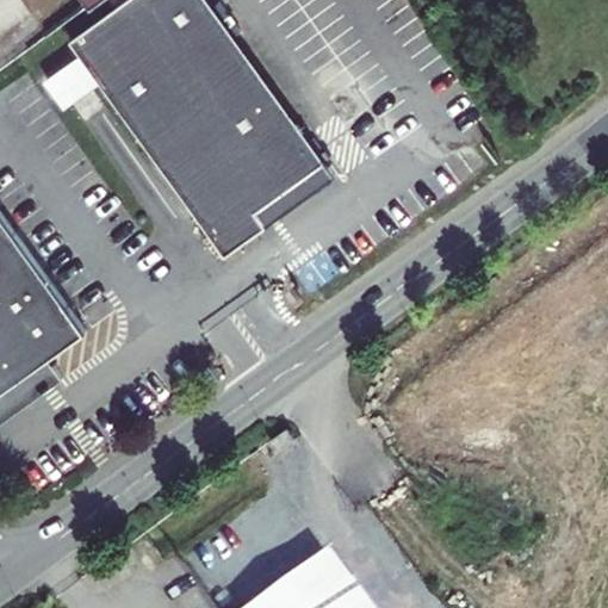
[(98,85),(208,236),(215,247),(223,258),(249,240),(265,228),(265,227),(254,213),(321,165),(323,163),(204,0),(128,0),(122,5),(109,13),(68,43),(78,57),(90,73),(98,85)]
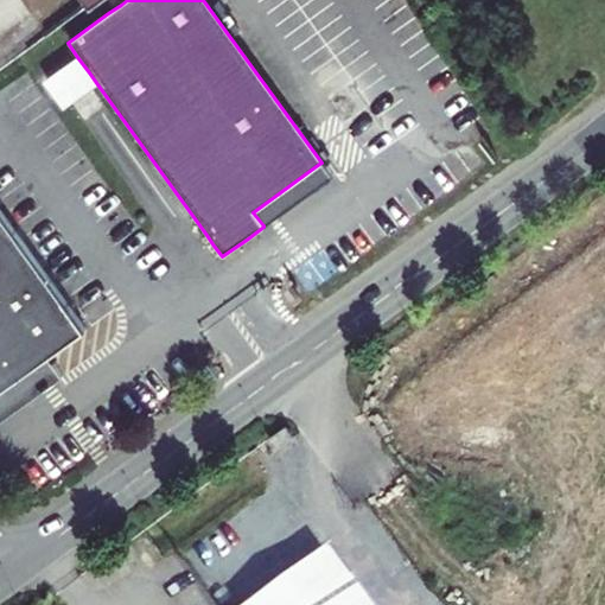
[(112,0),(103,6),(108,13),(121,5),(116,0),(112,0)]
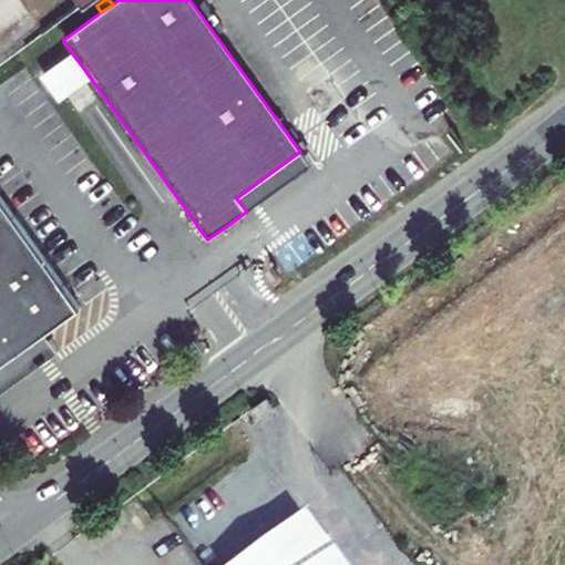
[(40,76),(51,91),(83,68),(72,53),(40,76)]
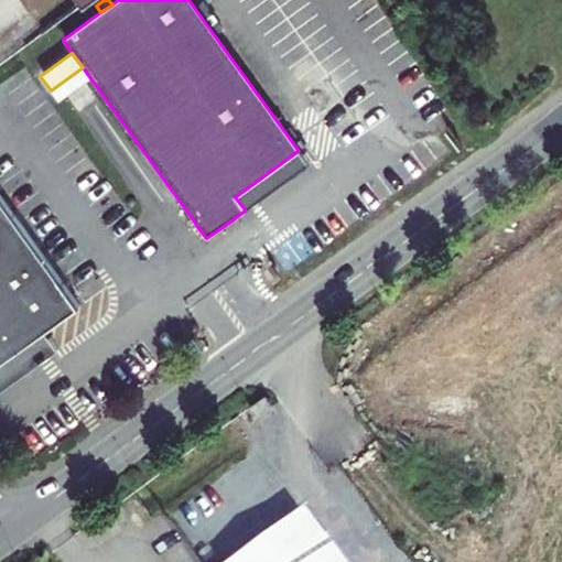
[(83,67),(51,90),(58,103),(90,78),(83,67)]
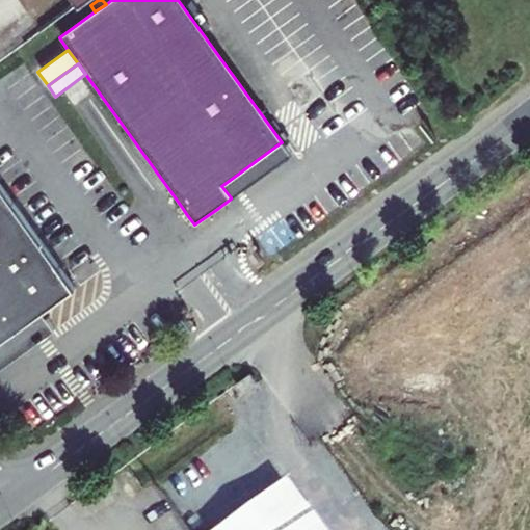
[(221,186),(231,197),(288,154),(280,143),(221,186)]
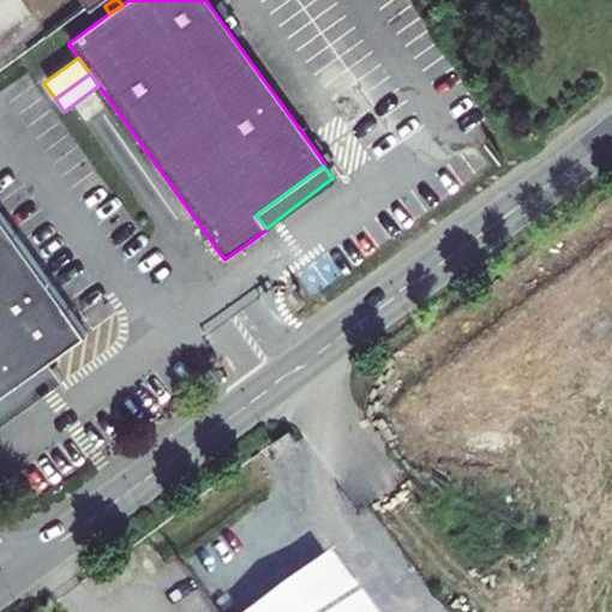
[(0,395),(46,363),(58,354),(83,336),(0,222),(0,395)]
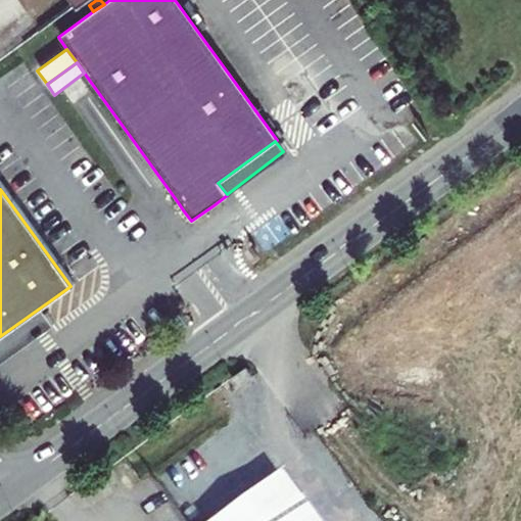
[(0,363),(51,326),(39,309),(0,336),(0,363)]
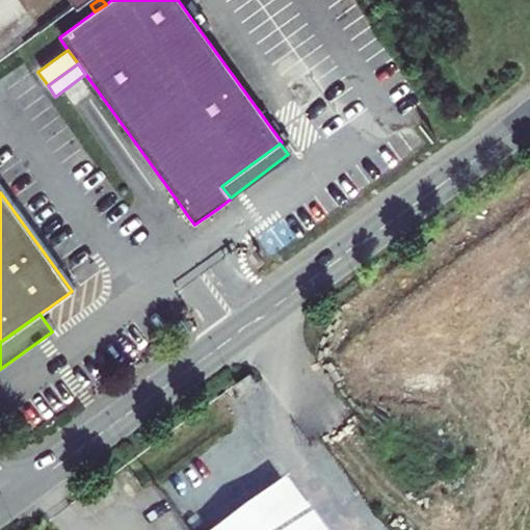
[(258,381),(254,375),(249,375),(247,375),(236,383),(243,393),(258,381)]
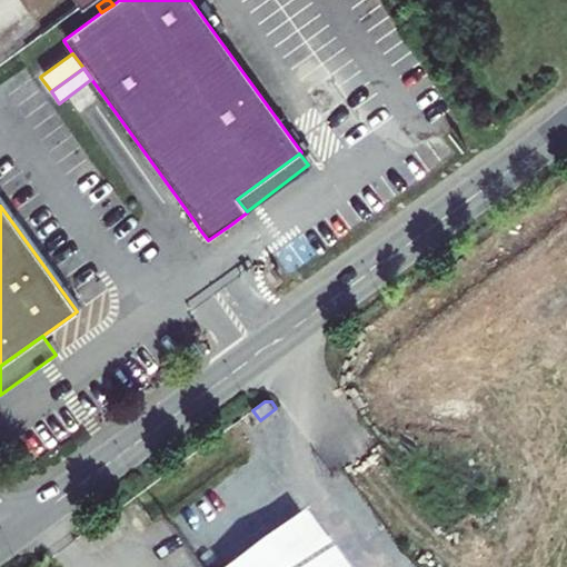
[(339,566),(302,517),(235,566),(339,566)]
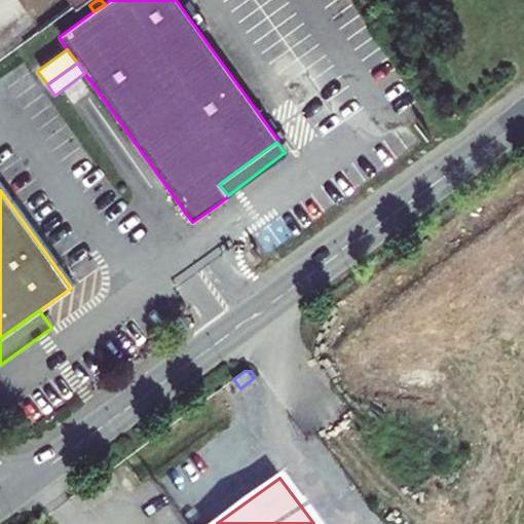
All buildings are outlined.
